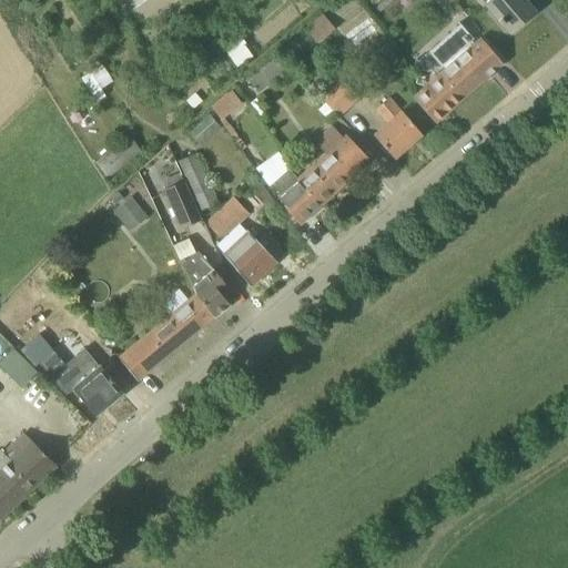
[(510,33),(534,12),(523,0),(492,0),(486,6),(499,20),(497,21),(501,26),(504,24),(510,33)]
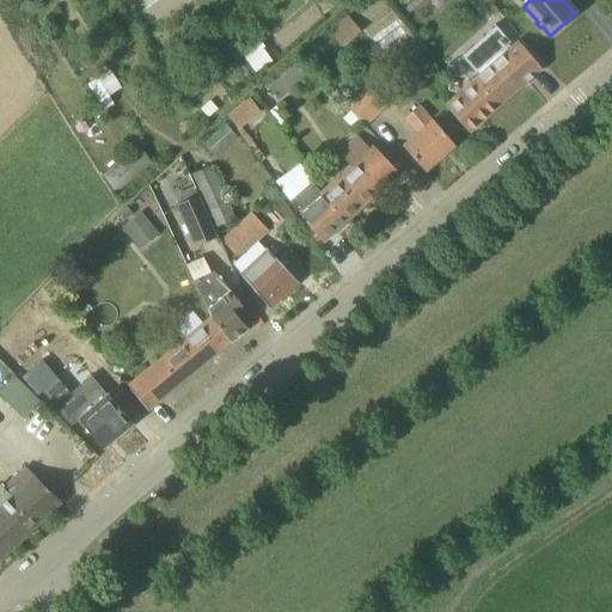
[(342,47),(361,31),(348,17),(329,32),(342,47)]
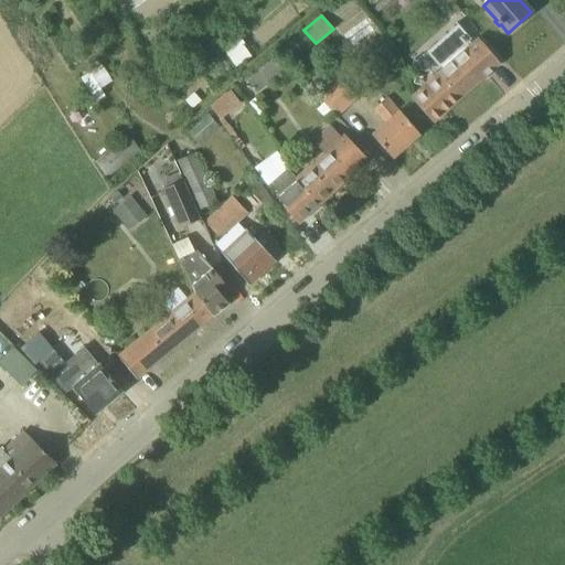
[(499,64),(476,39),(472,42),(457,25),(426,52),(440,70),(409,97),(415,102),(433,123),(499,64)]
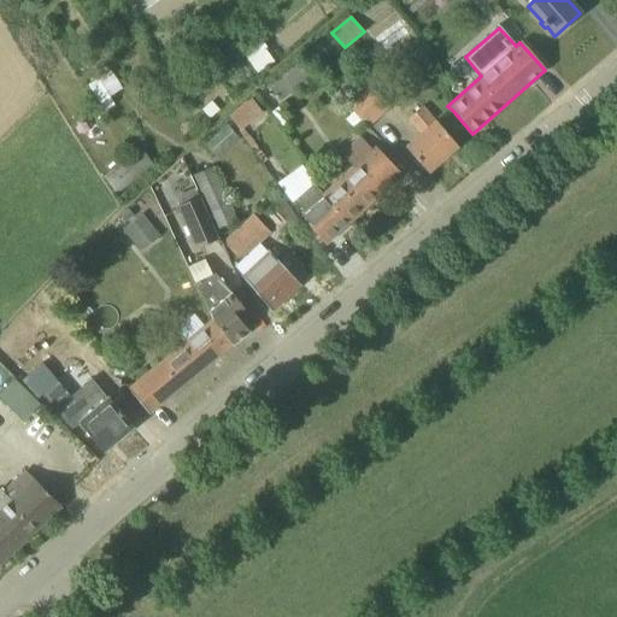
[(356,54),(348,62),(365,80),(372,72),(356,54)]
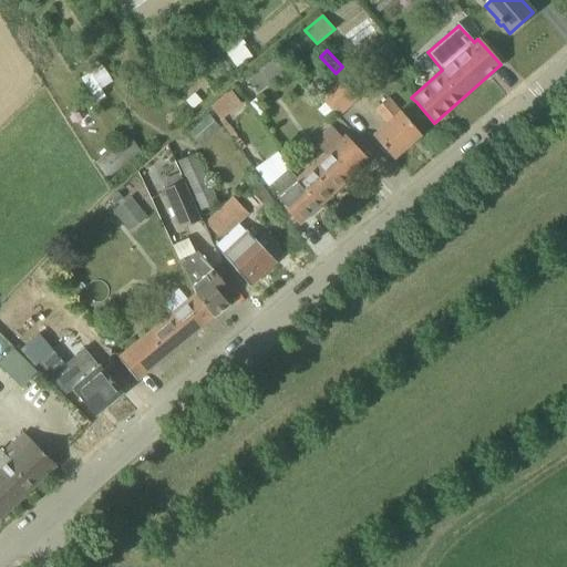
[(257,92),(284,70),(274,57),(246,79),(257,92)]
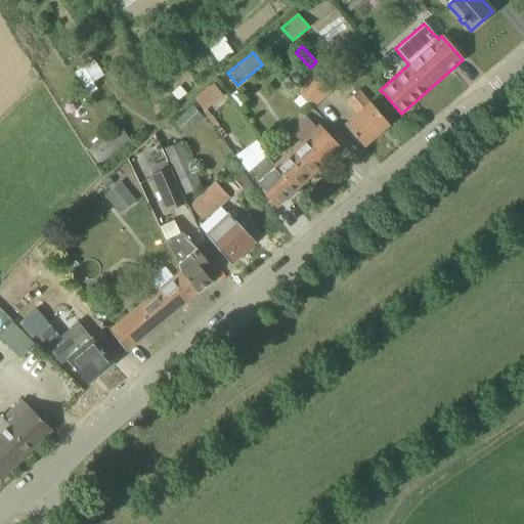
[(311,107),(331,91),(316,75),(297,91),(311,107)]
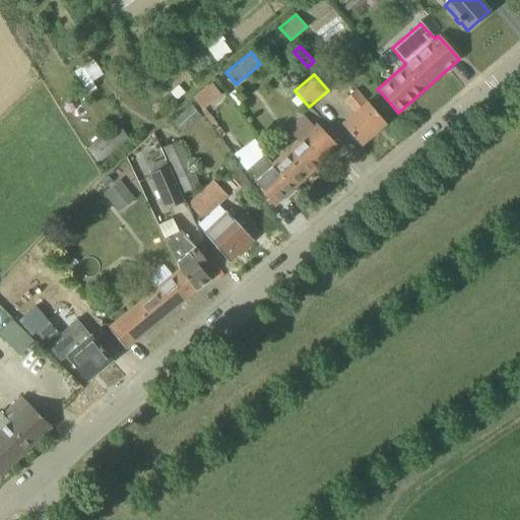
[(203,110),(221,95),(213,85),(195,99),(203,110)]
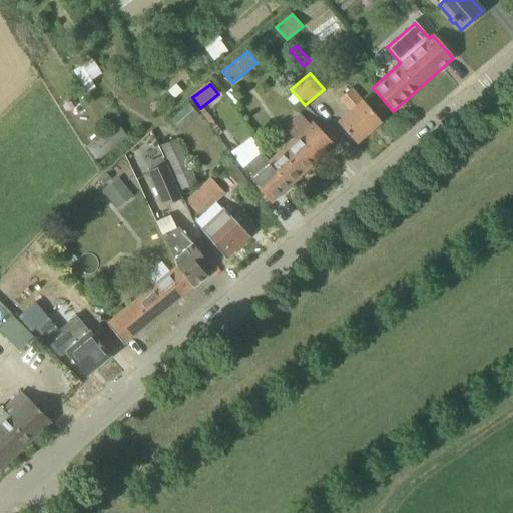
[(382,122),(361,100),(352,89),(340,99),(350,110),(337,121),(358,144),(382,122)]
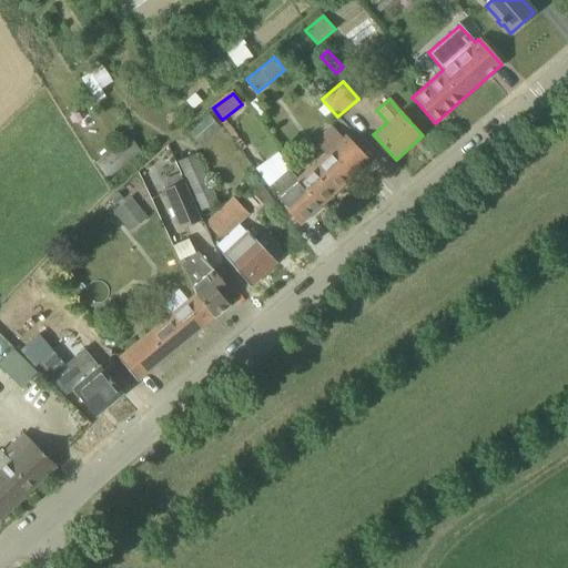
[(210,114),(190,130),(200,143),(220,128),(210,114)]
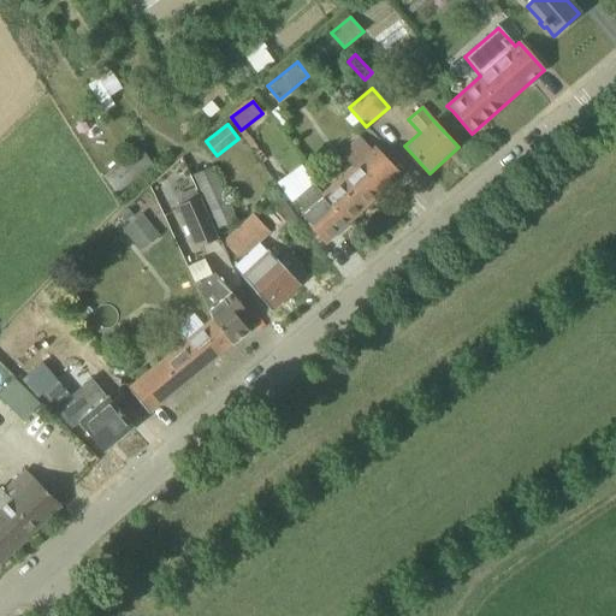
[(348,224),(402,175),(377,147),(373,150),(360,137),(342,154),(354,166),(331,188),(341,201),(333,206),(348,224)]
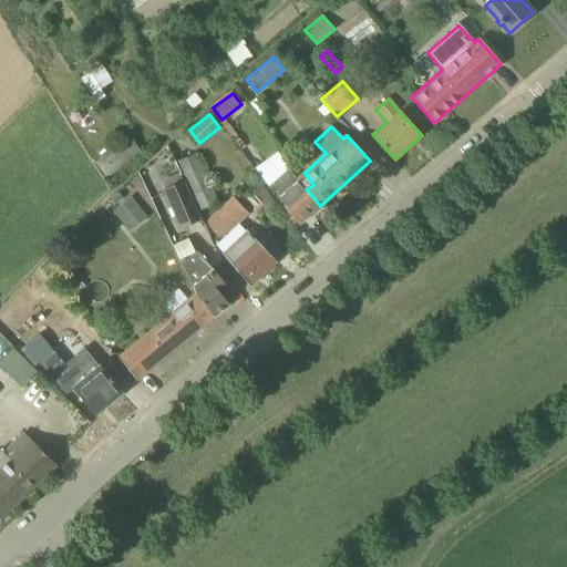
[(130,127),(96,156),(110,172),(143,142),(130,127)]
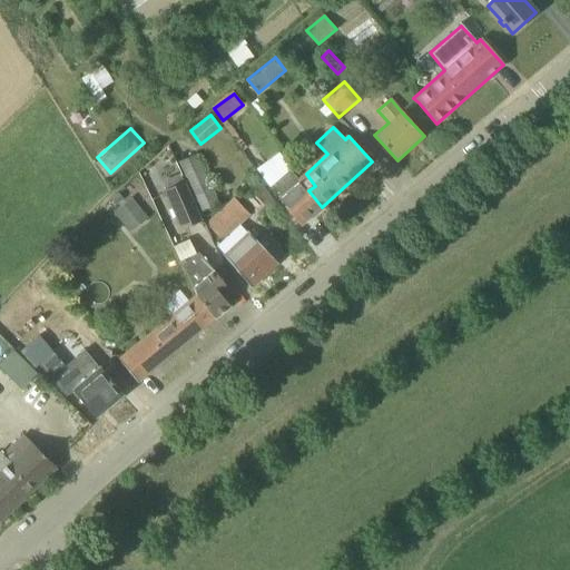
[(200,213),(218,205),(197,154),(178,161),(200,213)]
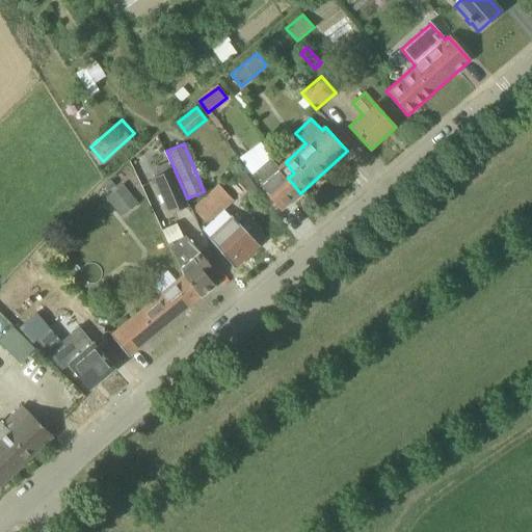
[(278,168),(267,157),(254,170),(264,182),(258,187),(267,196),(281,211),(300,193),(288,178),(294,174),(286,162),(278,168)]
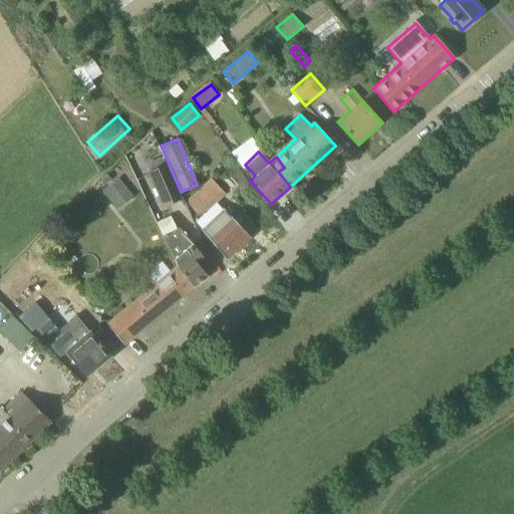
[(149,172),(159,194),(164,207),(181,199),(166,165),(149,172)]
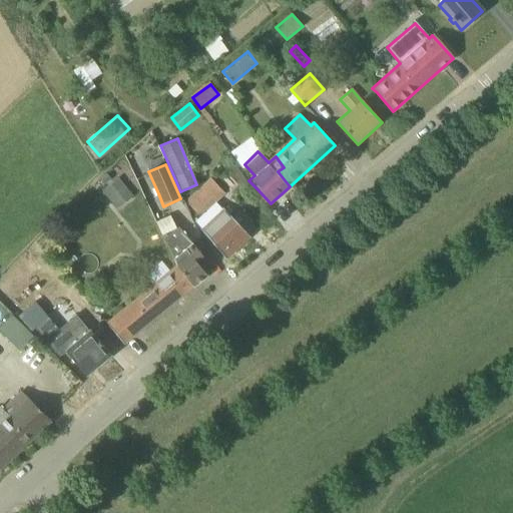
[(133,196),(118,177),(102,191),(117,209),(133,196)]
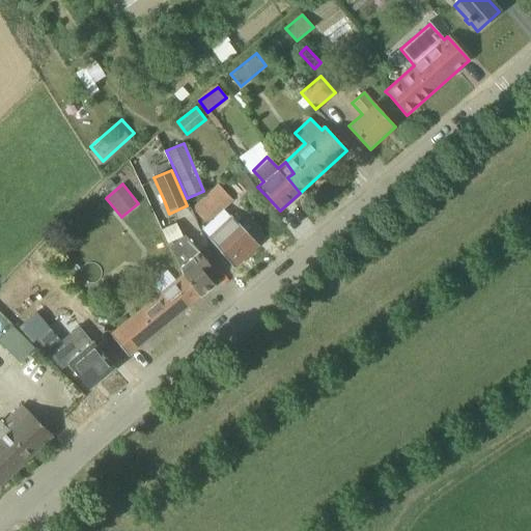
[(234,269),(259,245),(225,210),(233,202),(218,186),(193,208),(207,225),(200,231),(234,269)]
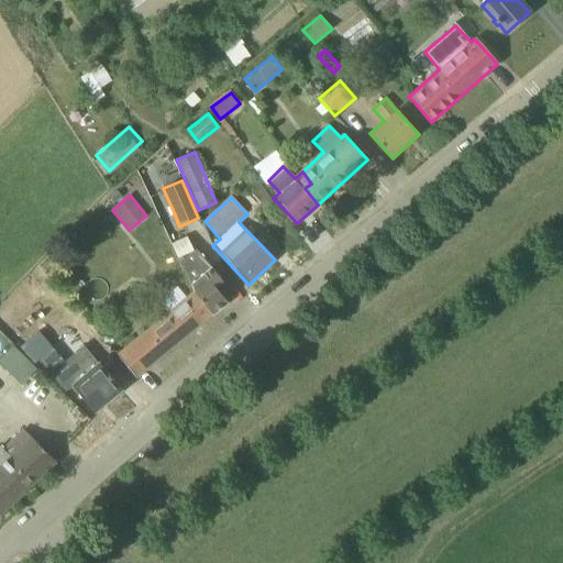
[(194,290),(190,293),(195,301),(208,319),(228,302),(220,294),(228,288),(196,249),(194,251),(187,236),(170,244),(194,290)]
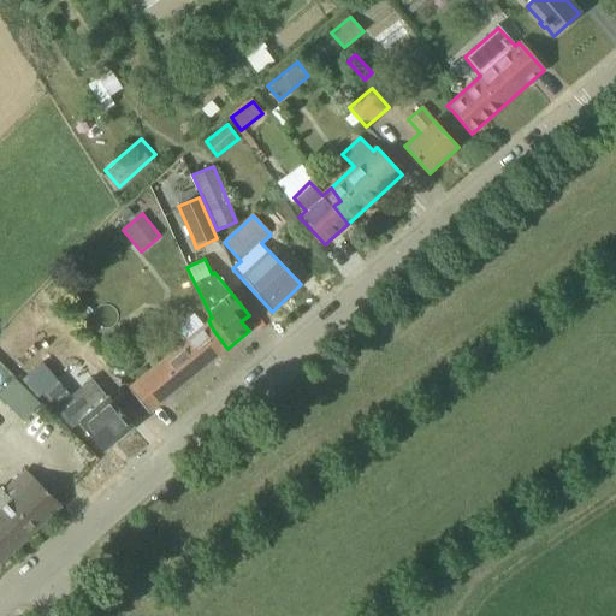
[(205,324),(195,313),(173,332),(182,342),(128,388),(148,414),(227,349),(213,330),(208,320),(205,324)]
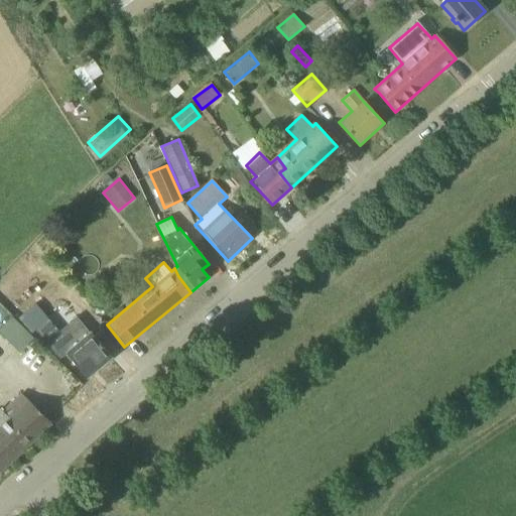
[(62,329),(80,314),(62,295),(45,309),(48,313),(41,320),(50,332),(58,325),(62,329)]
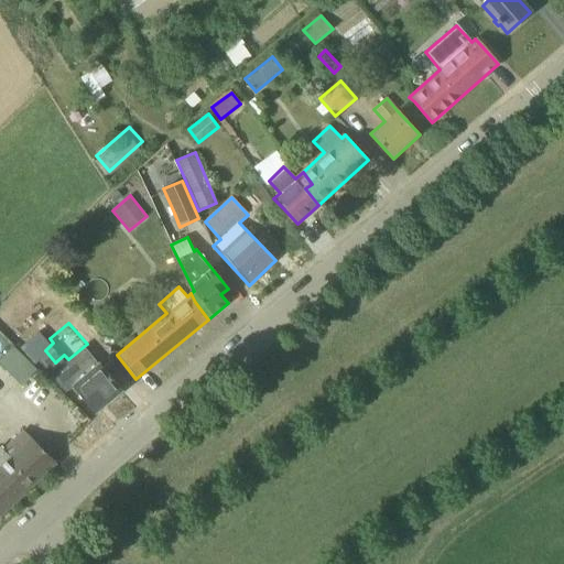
[(0,365),(21,383),(36,366),(11,343),(0,355),(0,365)]
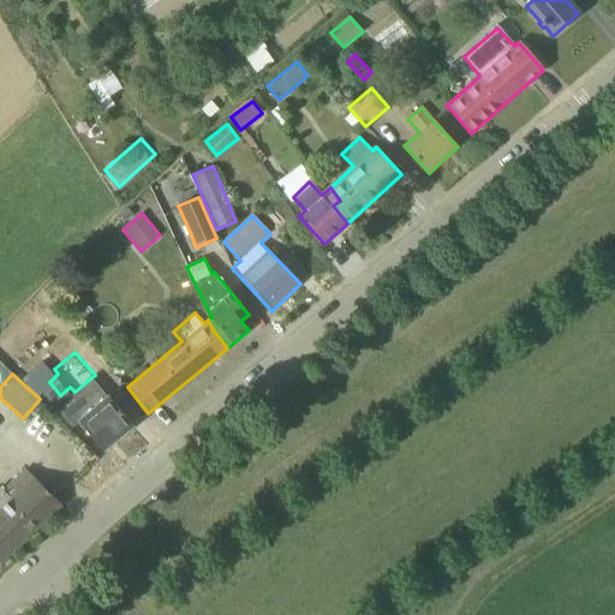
[(91,412),(79,399),(69,407),(105,449),(132,427),(108,399),(91,412)]
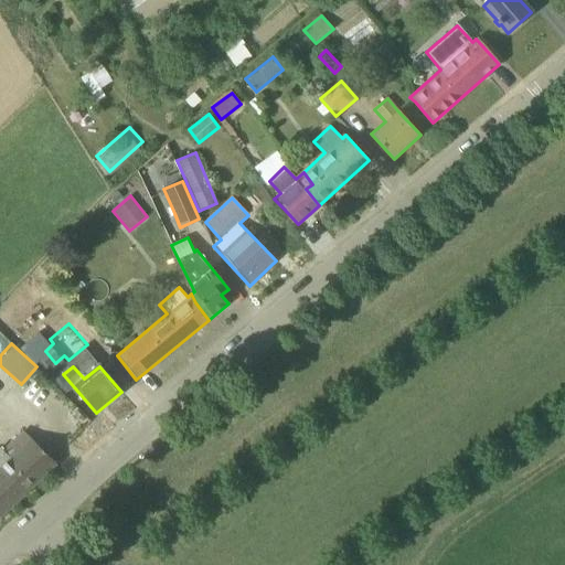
[(0,518),(56,465),(24,430),(7,447),(2,451),(0,448),(0,518)]
